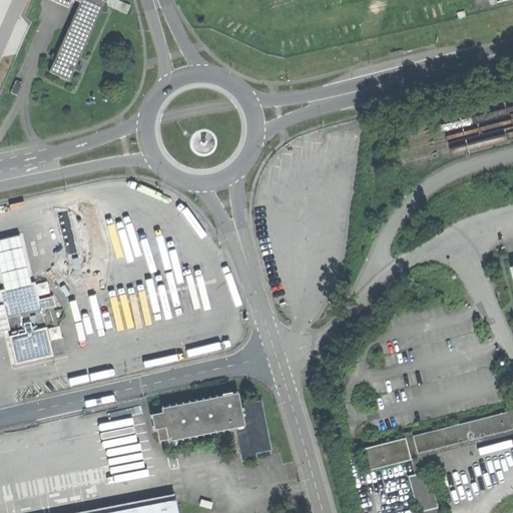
[(52,0),(52,1),(68,8),(71,0),(74,0),(79,2),(48,72),(69,81),(103,4),(126,14),(130,6),(116,0),(52,0)]
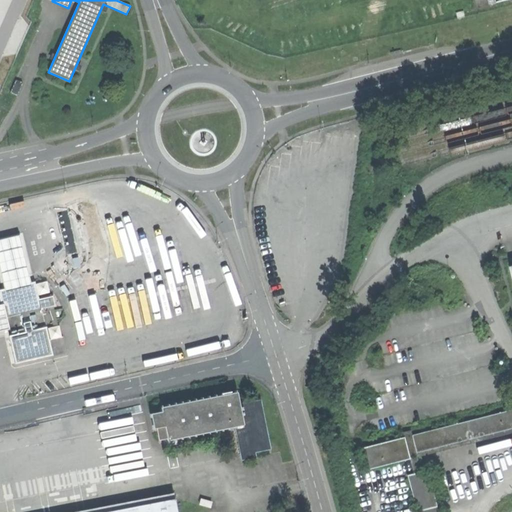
[(16,80),(10,92),(17,95),(23,83),(16,80)]
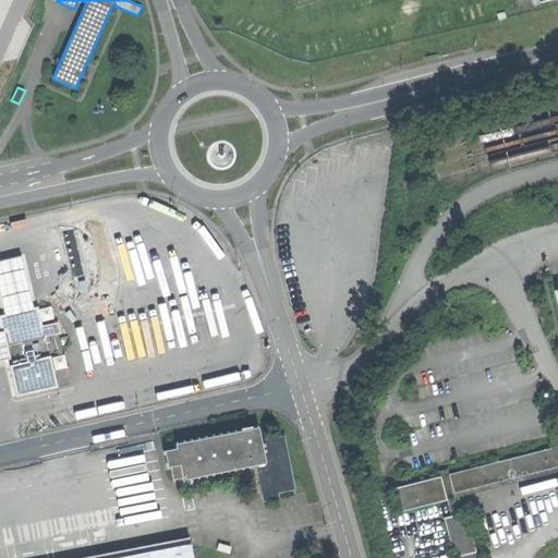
[(53,305),(41,306),(43,322),(56,320),(53,305)]
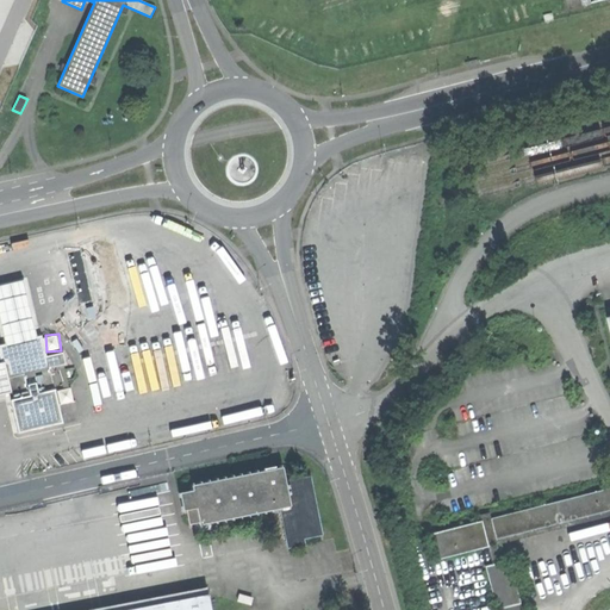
[(42,336),(0,346),(0,359),(1,363),(2,362),(7,383),(50,372),(42,336)]
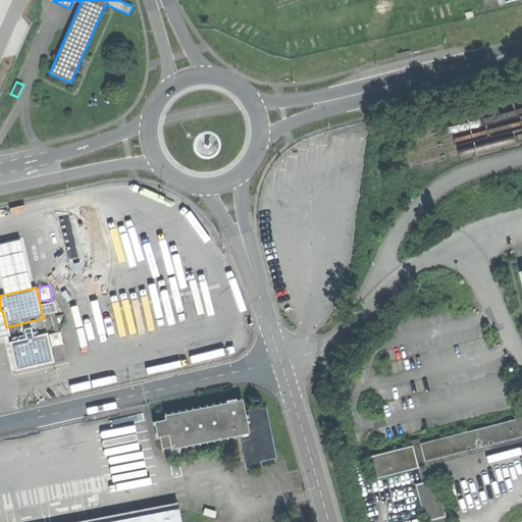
[(0,338),(7,336),(9,336),(6,327),(2,310),(1,311),(0,310),(0,338)]
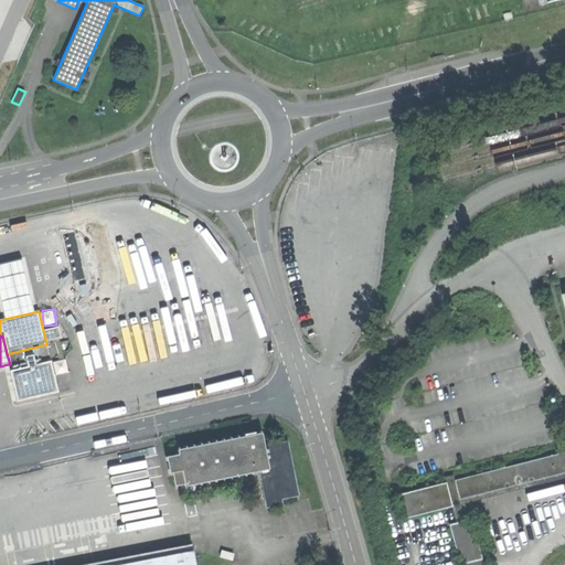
[(50,361),(46,344),(7,354),(10,364),(8,364),(9,371),(30,366),(28,356),(36,354),(39,364),(50,361)]
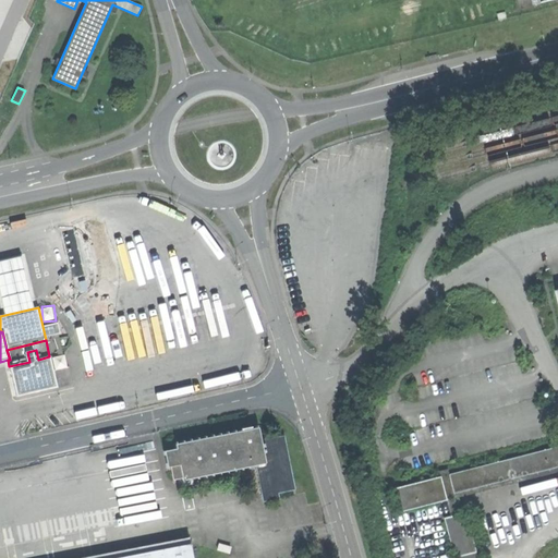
[(29,362),(9,366),(16,398),(57,388),(49,356),(38,360),(36,350),(27,352),(29,362)]
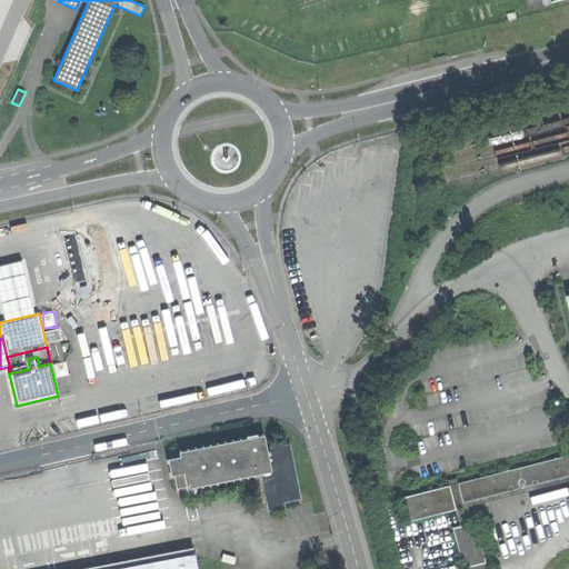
[(262,436),(168,456),(175,486),(185,483),(186,490),(260,475),(267,506),(301,499),(289,445),(265,450),(262,436)]
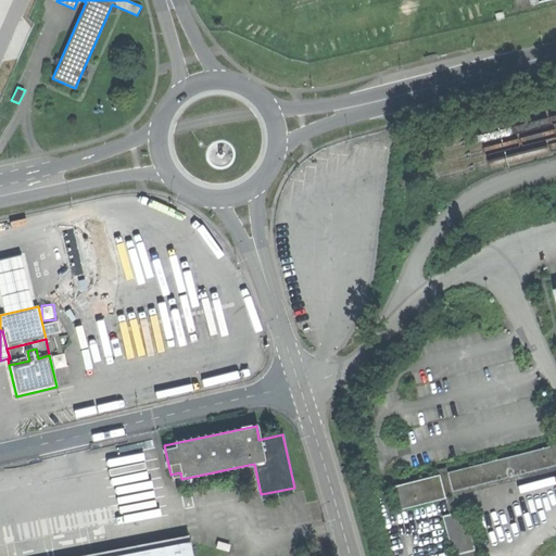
[(555,444),(445,472),(451,496),(555,469),(555,444)]
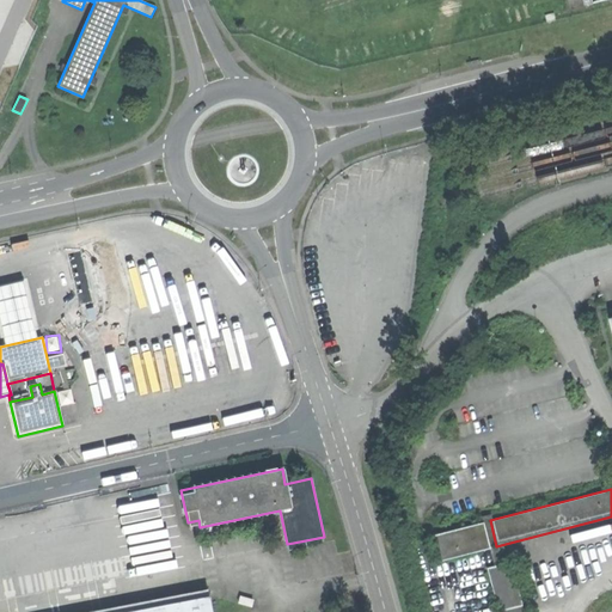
[(490,520),(489,514),(479,516),(481,522),(488,549),(493,567),(484,568),(489,587),(495,611),(496,611),(506,611),(506,610),(518,607),(520,606),(508,562),(501,564),(496,546),(490,520)]
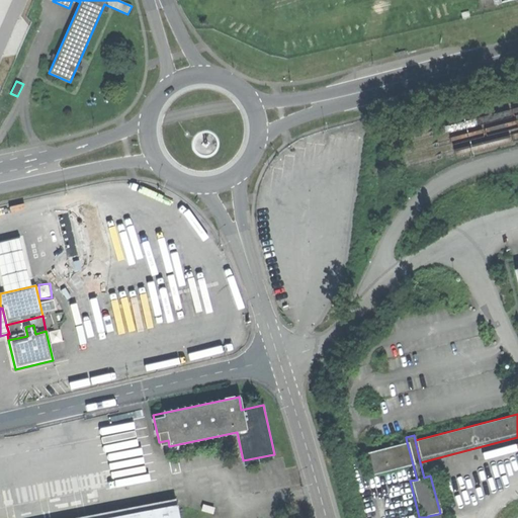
[(407,442),(362,454),(367,477),(397,469),(413,464),(407,442)]
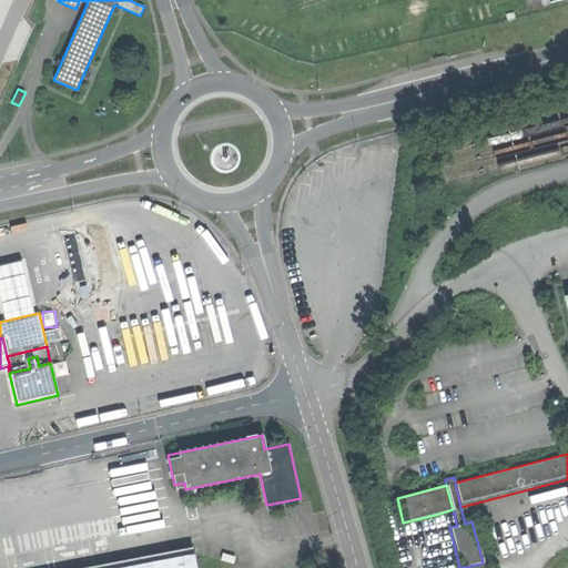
[(443,547),(454,545),(449,527),(457,526),(453,509),(435,515),(443,547)]
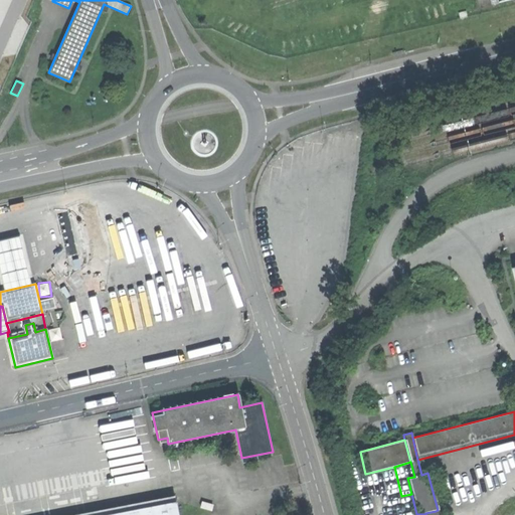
[(177,514),(175,502),(107,514),(177,514)]
